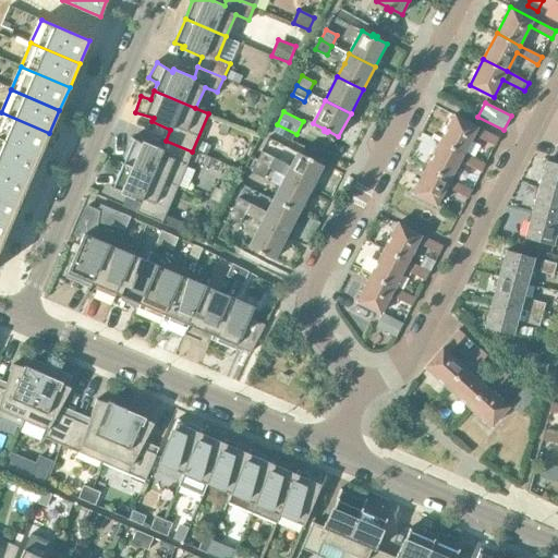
[(49,133),(1,112),(0,113),(0,138),(39,156),(49,133)]
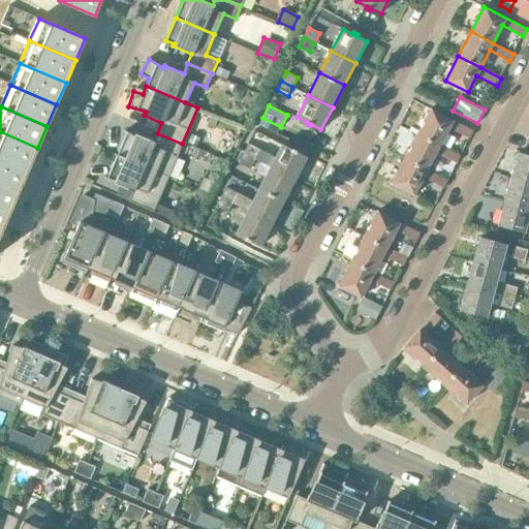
[(417,134),(440,146),(449,127),(469,138),(473,131),(454,121),(430,110),(417,134)]
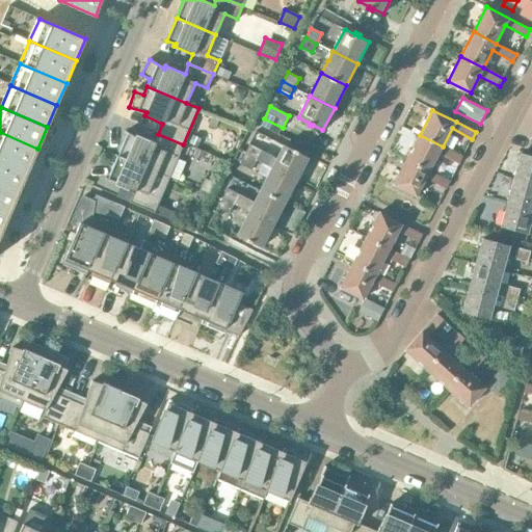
[(278,135),(283,128),(264,118),(261,126),(278,135)]
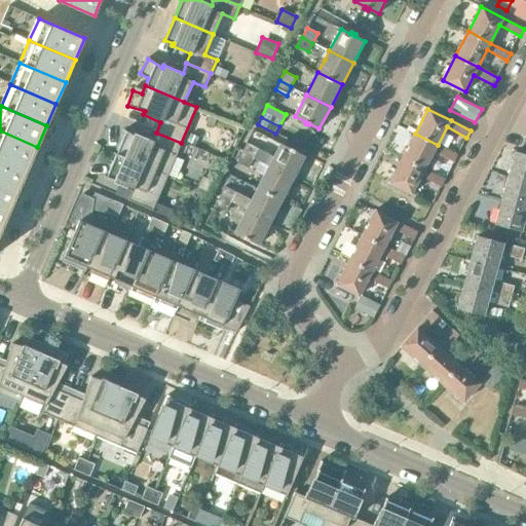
[(0,156),(28,170),(37,147),(0,130),(0,156)]
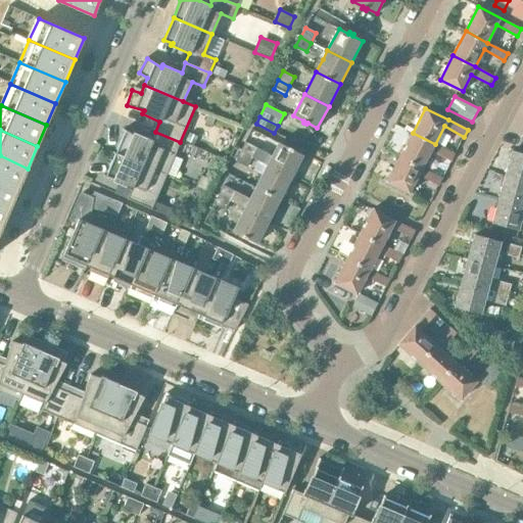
[(125,130),(115,153),(165,175),(175,153),(180,142),(155,132),(152,140),(134,132),(133,134),(125,130)]
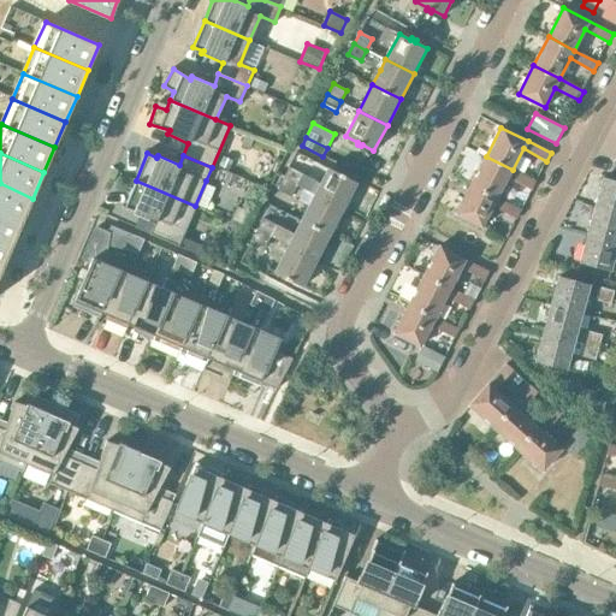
[(535,182),(513,170),(486,157),(472,185),(498,197),(508,178),(532,190),(535,182)]
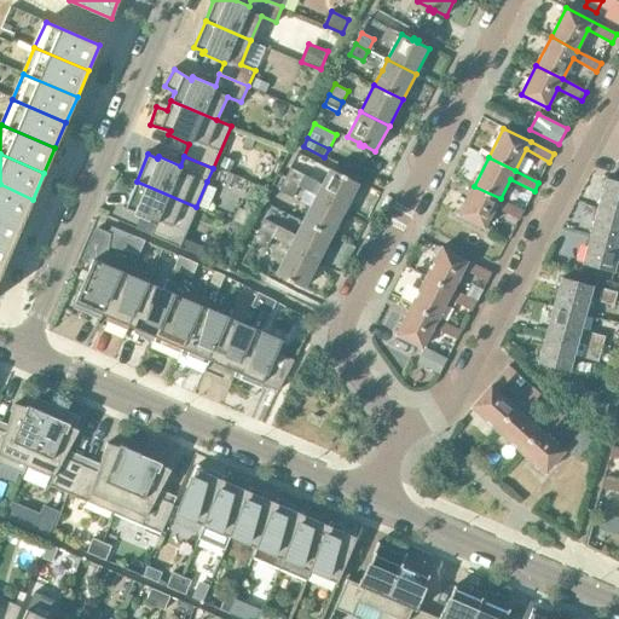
[(600,207),(618,212),(618,163),(617,163),(611,180),(607,179),(600,207)]
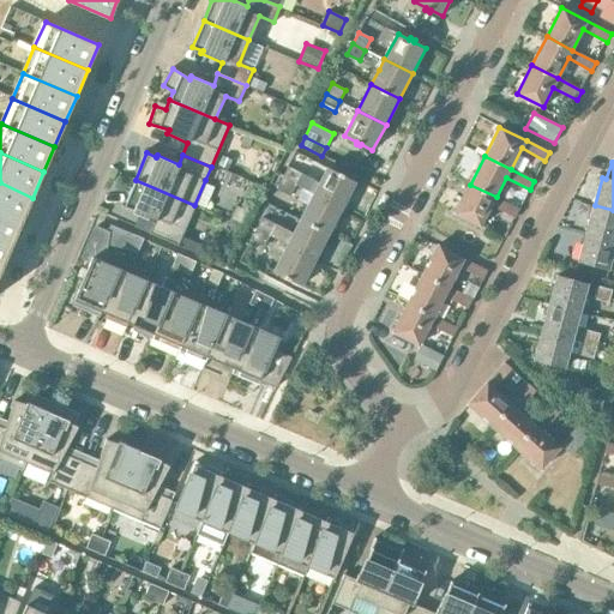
[(289,167),(284,175),(283,178),(296,185),(304,188),(342,209),(355,182),(343,176),(344,175),(341,173),(339,175),(329,168),(320,184),(289,167)]
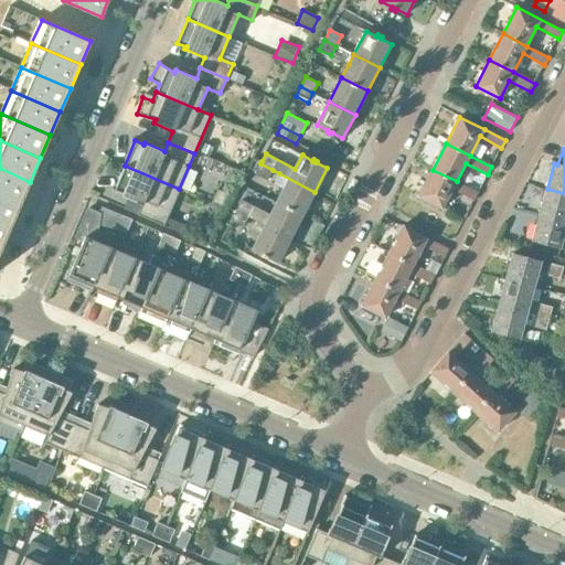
[(267,180),(273,170),(260,163),(262,161),(255,158),(249,169),(256,172),(255,173),(267,180)]
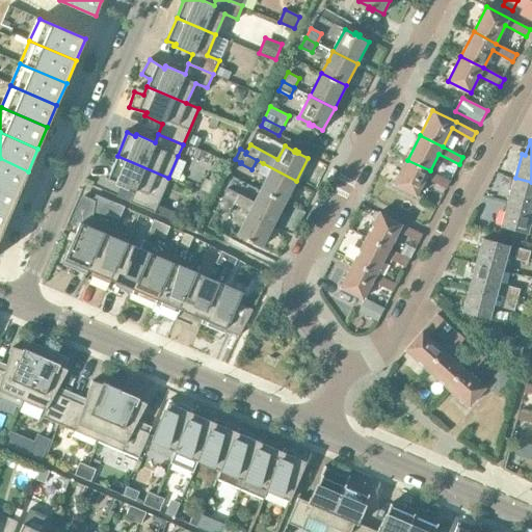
[(168,178),(117,156),(108,179),(116,181),(115,184),(134,191),(130,202),(154,212),(157,204),(159,198),(168,178)]
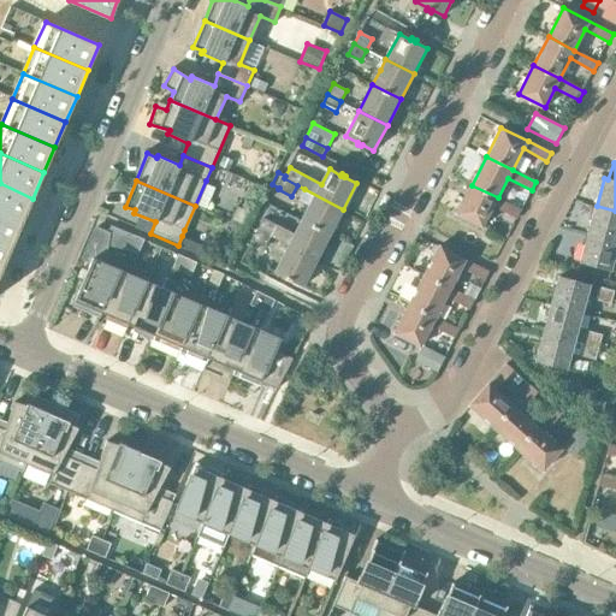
[(33,199),(0,183),(0,214),(22,224),(33,199)]
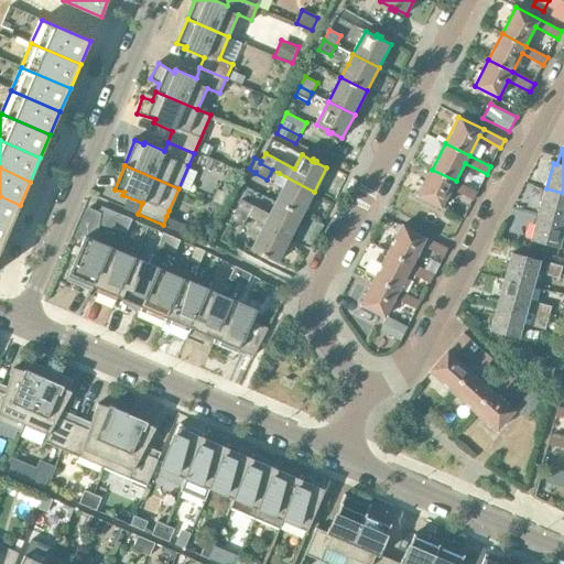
[(456,181),(432,170),(418,195),(442,208),(452,190),(474,201),(477,192),(456,181)]
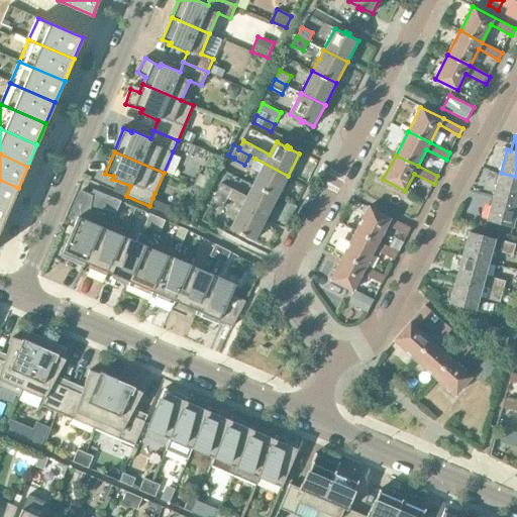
[(288,176),(255,159),(250,168),(260,173),(253,185),(277,197),(288,176)]
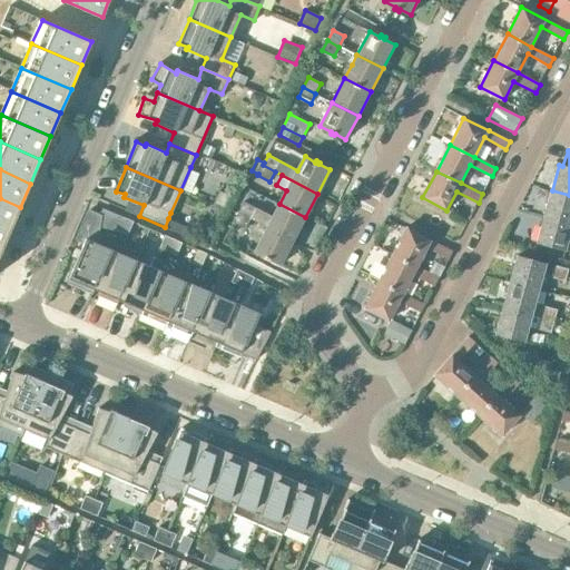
[(219,190),(214,204),(224,208),(231,195),(219,190)]
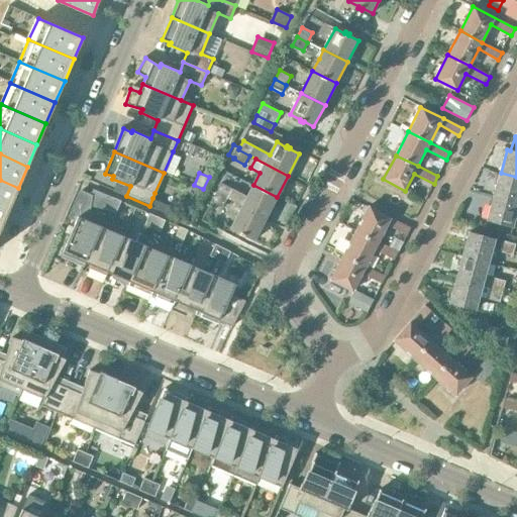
[(495,196),(516,202),(516,177),(501,173),(495,196)]
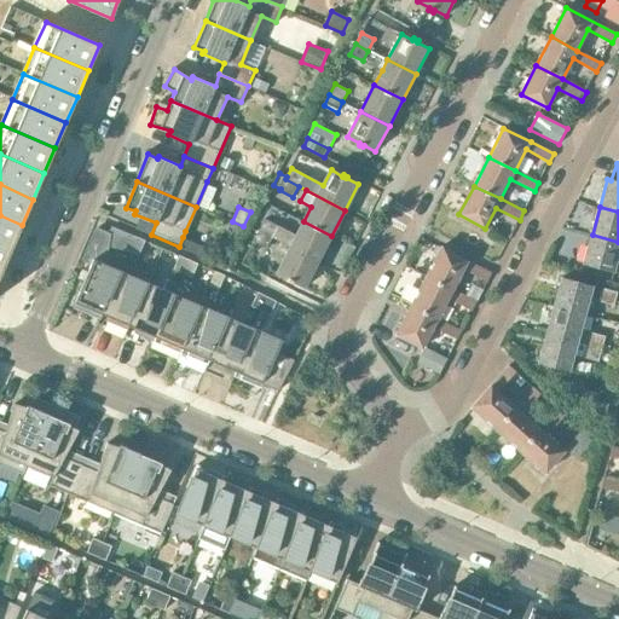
[(22,225),(0,215),(0,246),(11,250),(22,225)]
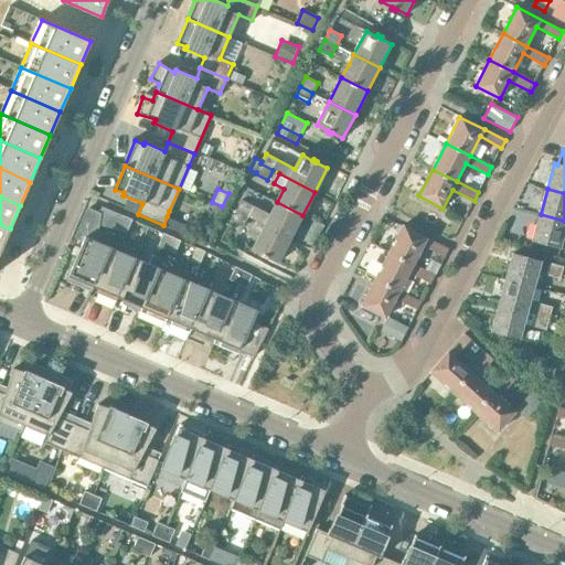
[(265,225),(290,238),(302,215),(277,202),(270,216),(242,201),(236,211),(265,225)]
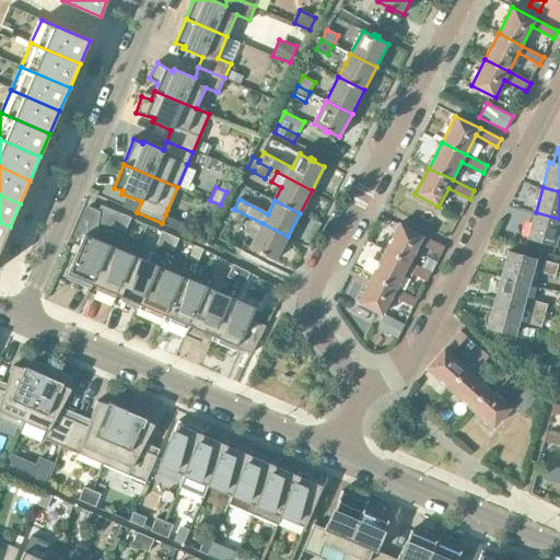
[(117,226),(118,226),(123,214),(114,210),(102,205),(100,211),(86,206),(73,235),(79,237),(84,237),(69,273),(83,279),(81,283),(91,288),(93,284),(109,245),(95,240),(98,222),(117,226)]
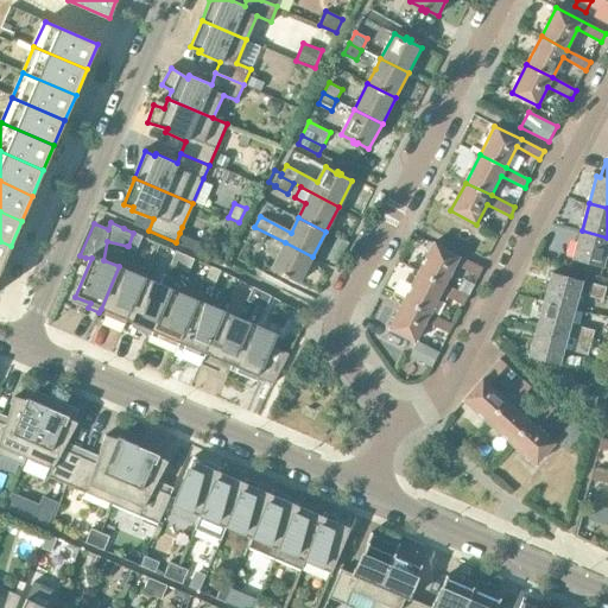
[(261,244),(267,233),(254,227),(254,228),(247,223),(240,238),(247,242),(248,238),(261,244)]
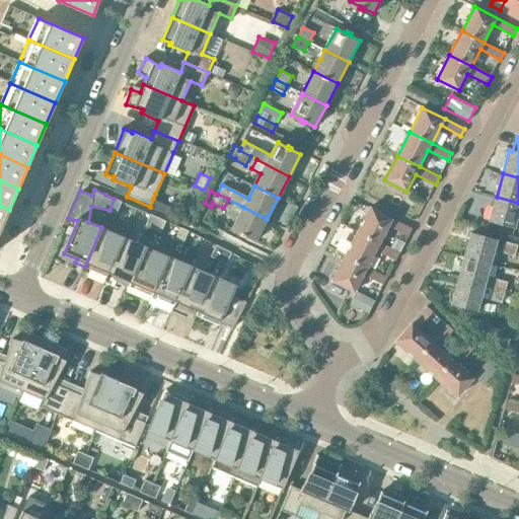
[(515,227),(518,211),(518,203),(497,197),(490,220),(515,227)]
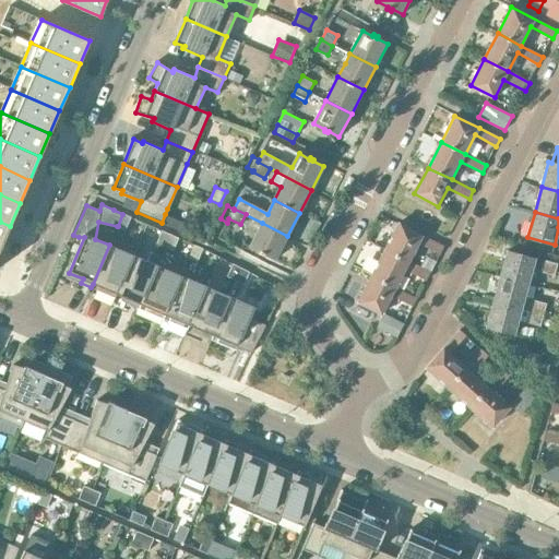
[(130,217),(122,214),(118,226),(125,229),(130,217)]
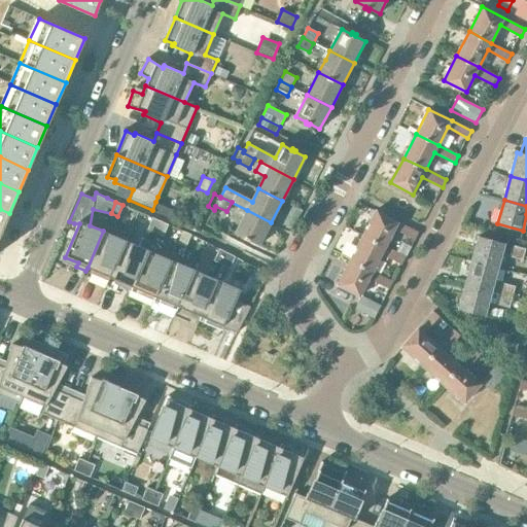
[(155,202),(152,210),(170,217),(173,210),(155,202)]
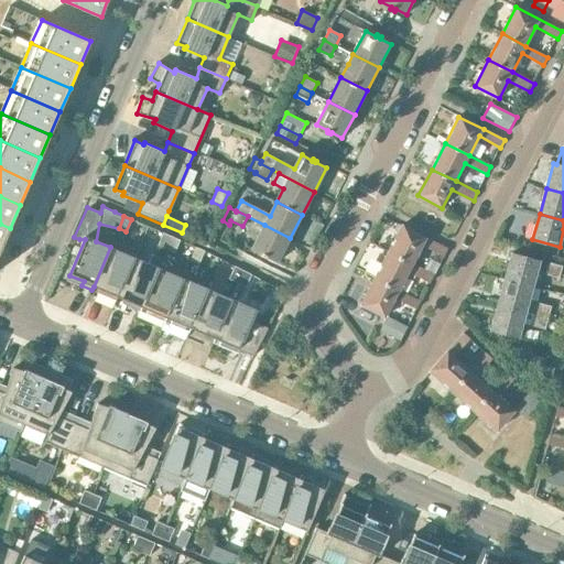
[(0,224),(0,250),(10,228),(0,224)]
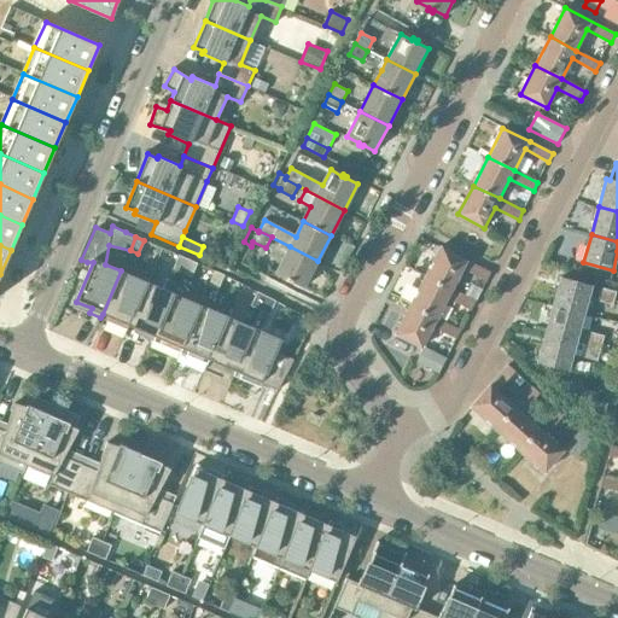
[(304,287),(318,261),(290,246),(277,273),(289,279),(287,280),(292,283),(292,281),(304,287)]
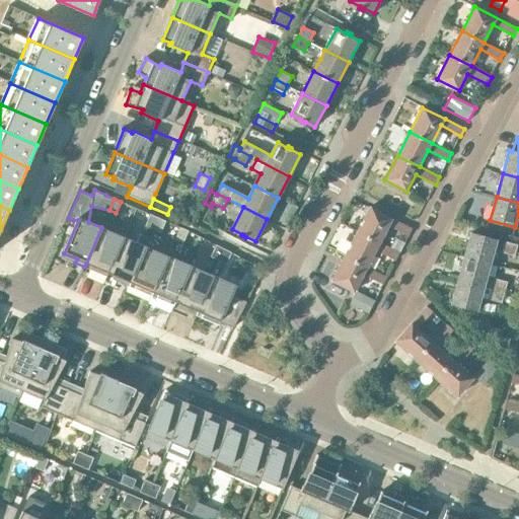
[(358,231),(379,243),(388,226),(409,236),(412,229),(370,207),(358,231)]
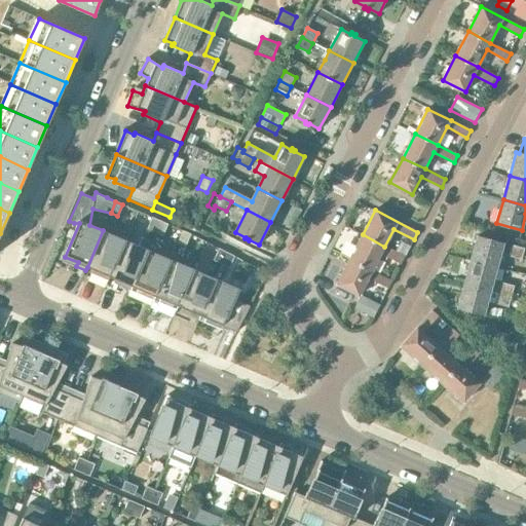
[(161,221),(152,217),(148,228),(156,232),(161,221)]
